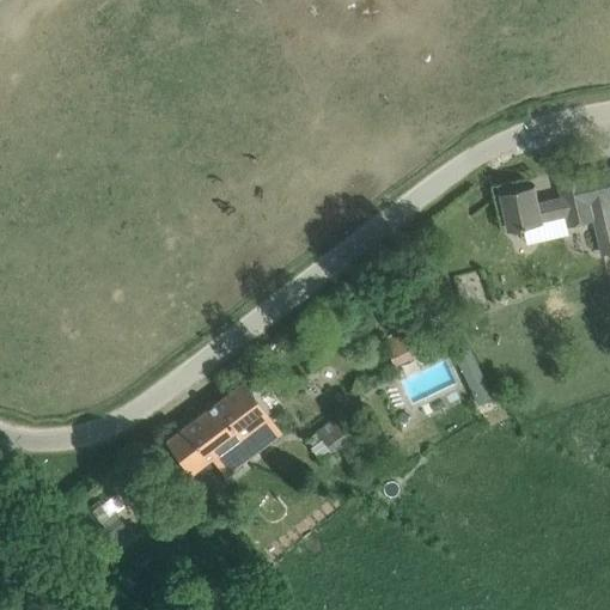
[(500,196),(508,233),(562,221),(565,232),(595,225),(601,258),(609,255),(609,171),(585,177),(556,183),(560,200),(537,205),(534,188),(500,196)]
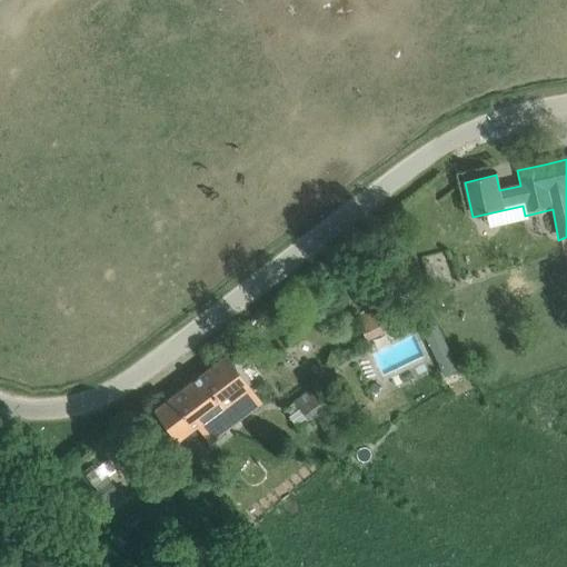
[(380,334),(380,316),(357,316),(357,334),(380,334)]
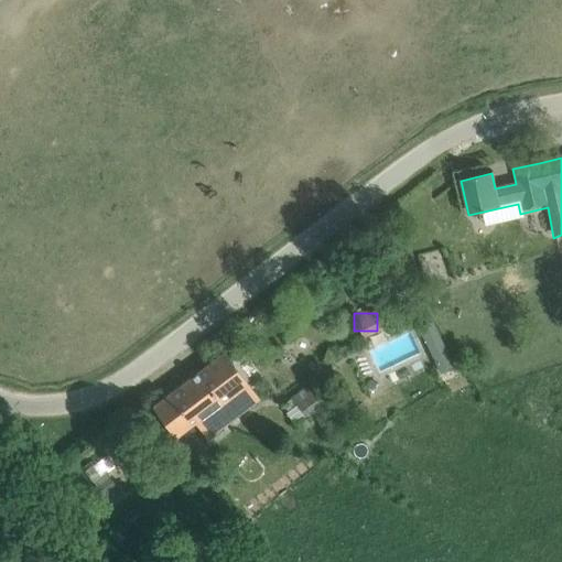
[(430,322),(414,328),(438,375),(452,368),(430,322)]
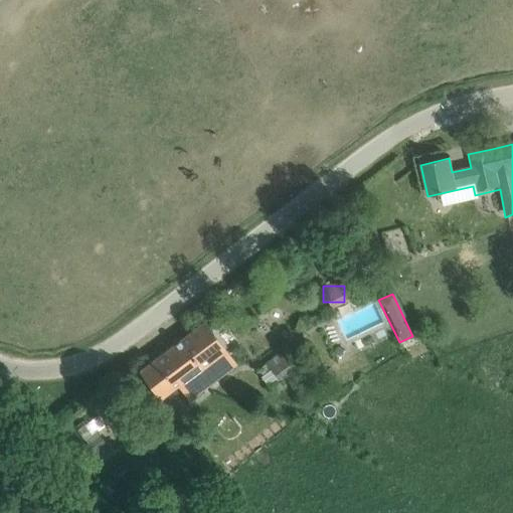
[(187,400),(234,365),(202,324),(138,372),(159,399),(177,386),(187,400)]
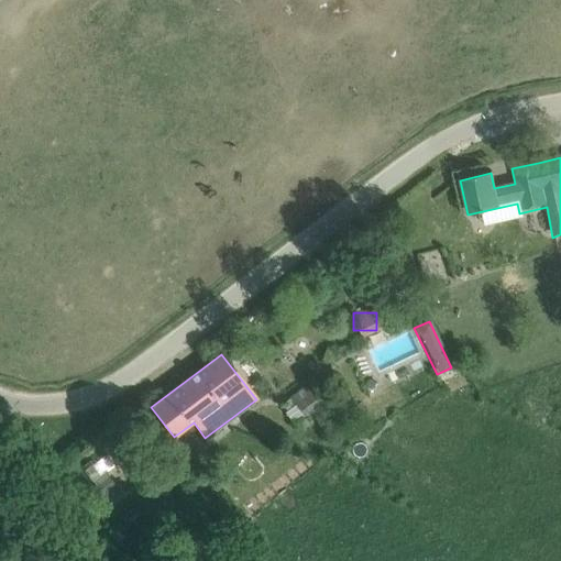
[(305,417),(332,395),(317,376),(289,398),(305,417)]
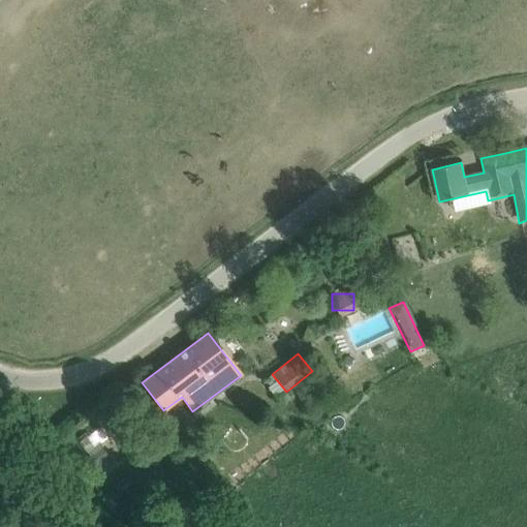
All buildings are outlined.
